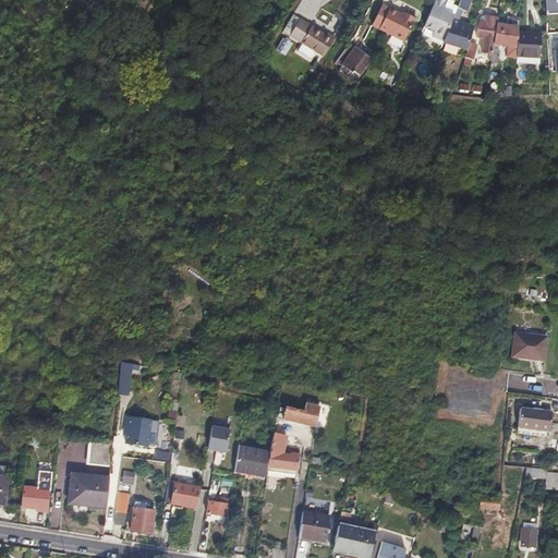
[(443,0),(431,0),(428,8),(421,26),(429,29),(428,35),(439,38),(448,15),(438,11),(443,0)]
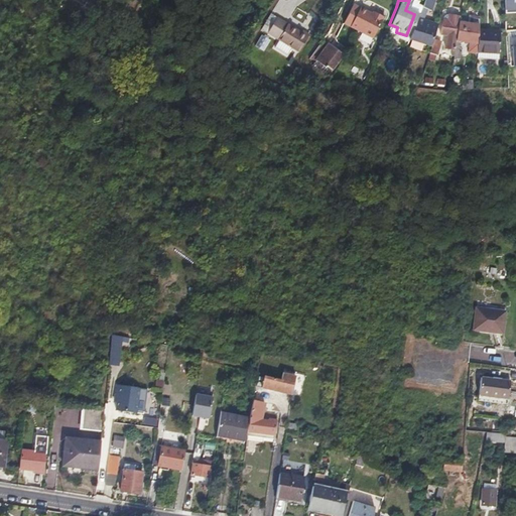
[(432,39),(436,24),(419,18),(423,5),(427,7),(429,0),(419,0),(414,14),(406,35),(405,37),(430,45),(432,39)]
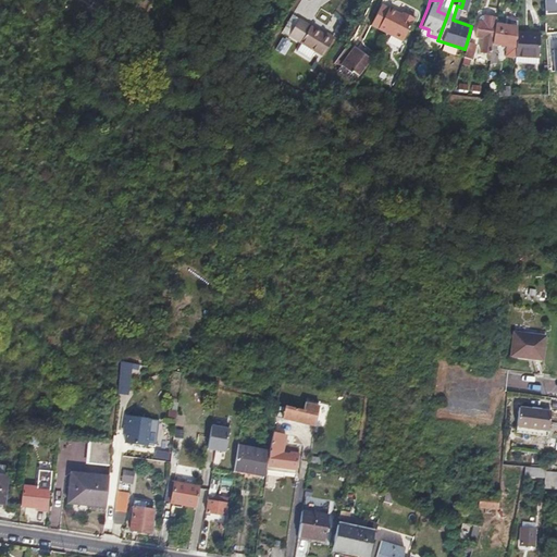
[(400,14),(381,5),(371,26),(401,41),(413,17),(401,12),(400,14)]
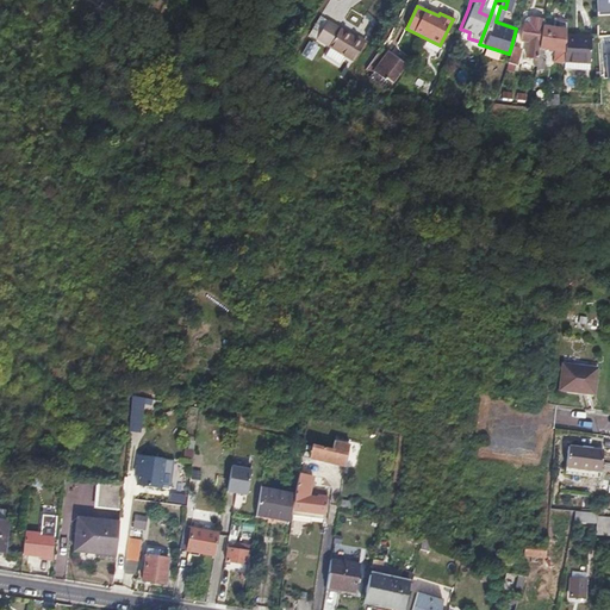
[(537,44),(541,26),(542,20),(530,18),(529,24),(522,22),(518,39),(537,44)]
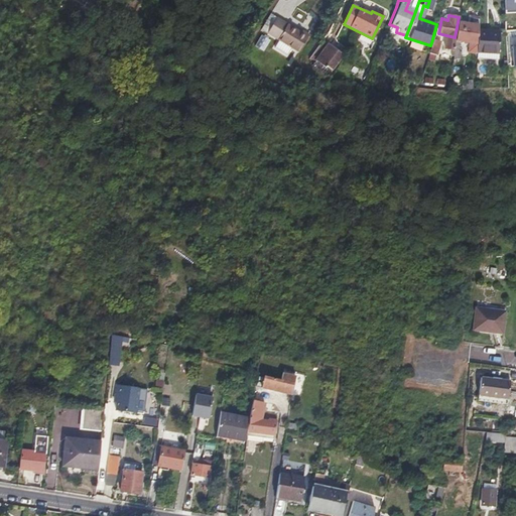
[(460,41),(477,42),(477,29),(478,24),(478,18),(471,18),(471,24),(458,22),(455,37),(453,52),(458,52),(460,41)]
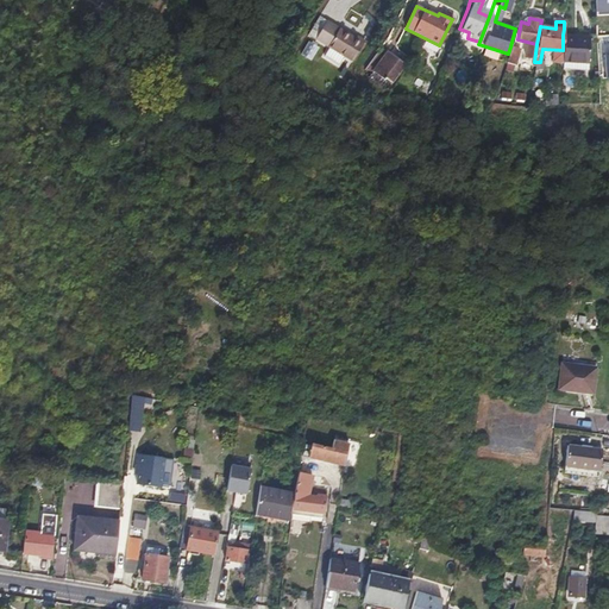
[(352,44),(326,26),(314,44),(350,68),(362,50),(352,44)]
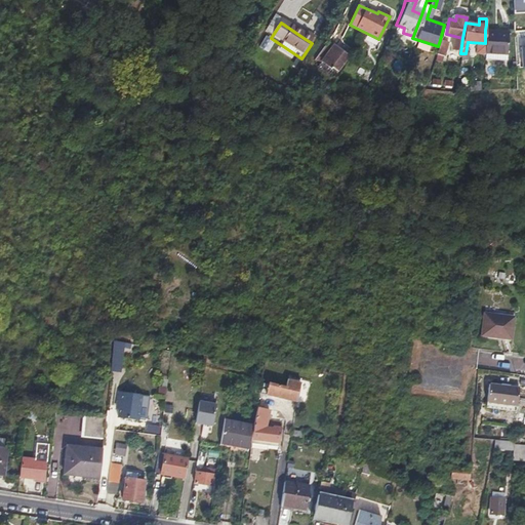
[(500,26),(486,25),(485,30),(485,43),(484,53),(507,55),(508,31),(500,31),(500,26)]
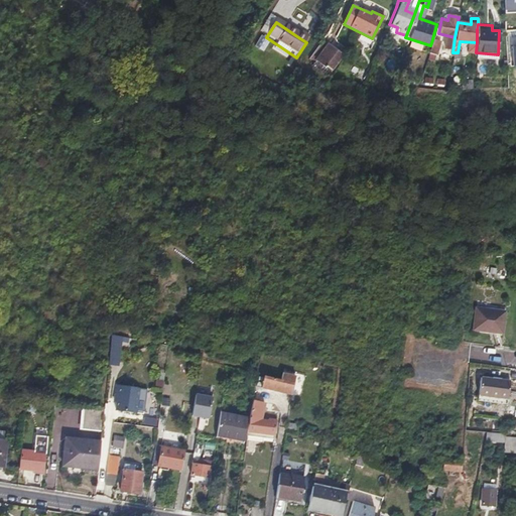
[(428,52),(431,53),(434,54),(439,41),(432,39),(430,45),(428,52)]
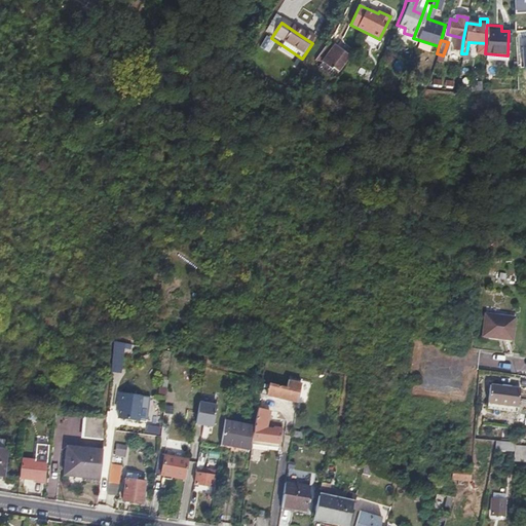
[(322,62),(334,45),(329,41),(316,58),(322,62)]
